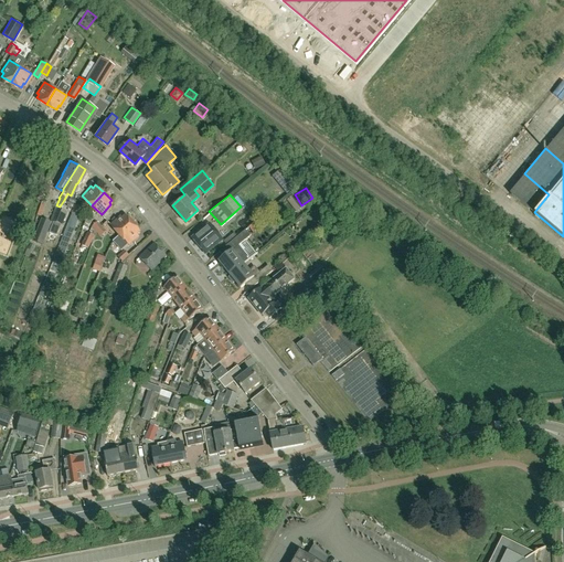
[(73,207),(78,210),(82,201),(77,199),(73,207)]
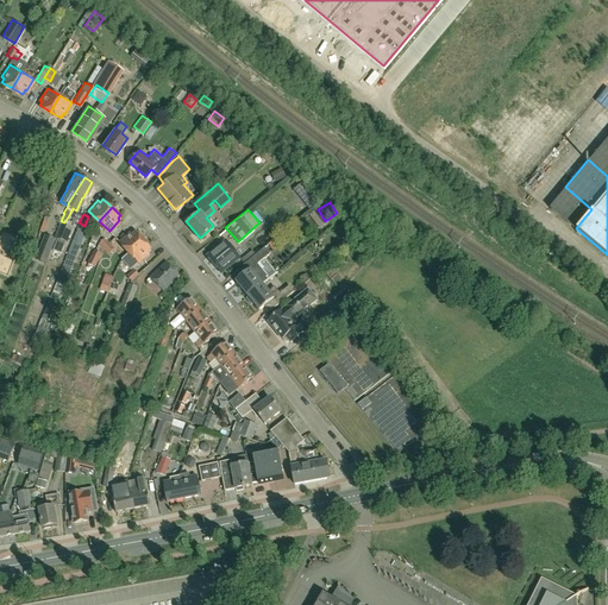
[(71,226),(68,225),(61,221),(58,228),(55,235),(66,240),(71,226)]
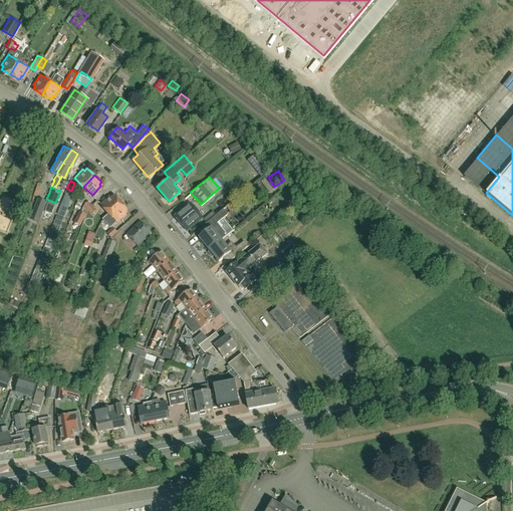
[(46,236),(53,239),(71,195),(65,192),(46,236)]
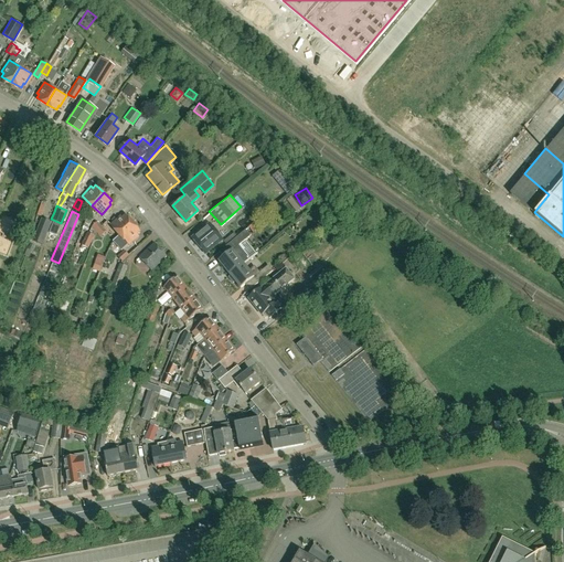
[(119,233),(132,221),(125,212),(121,215),(120,213),(109,222),(119,233)]
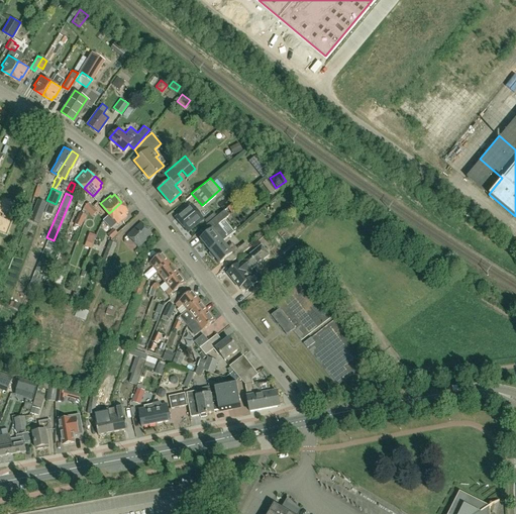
[(38,222),(45,201),(37,197),(29,218),(38,222)]
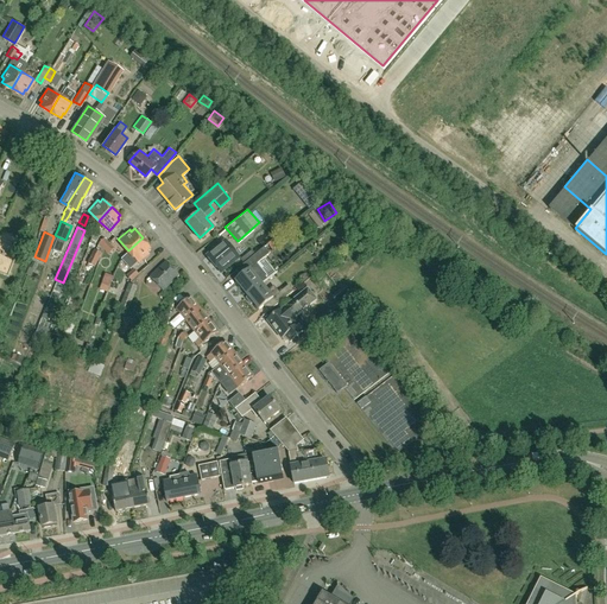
[(102,247),(108,240),(103,235),(97,242),(102,247)]
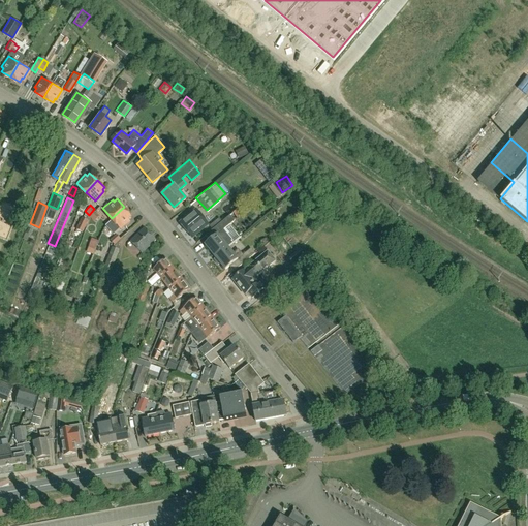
[(130,215),(124,207),(112,218),(120,227),(129,219),(128,217),(130,215)]
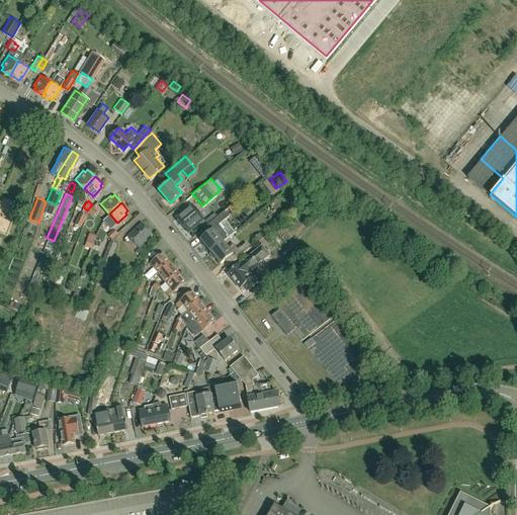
[(203,217),(191,202),(175,216),(187,230),(203,217)]
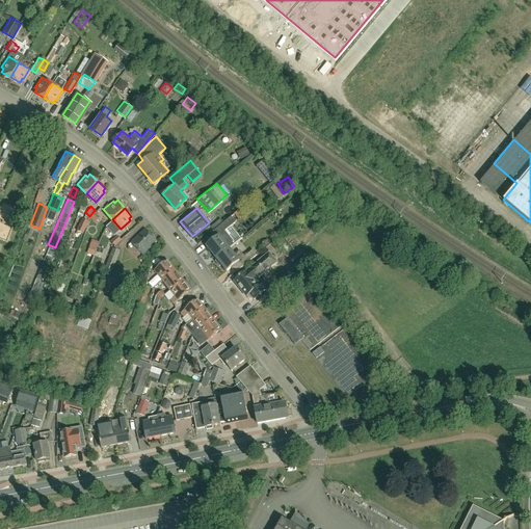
[(100,215),(95,210),(89,216),(94,220),(100,215)]
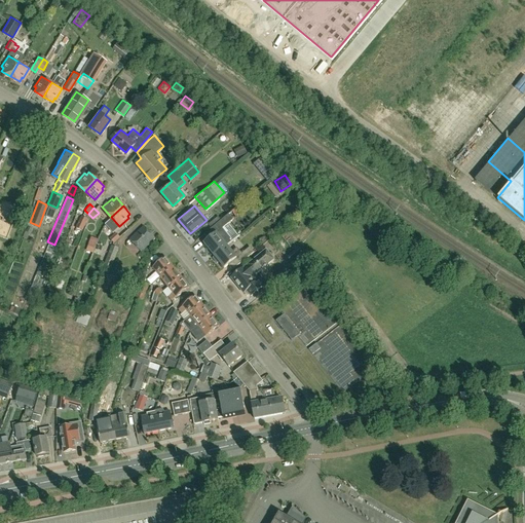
[(213,254),(231,238),(221,226),(232,218),(228,212),(221,218),(217,213),(208,222),(211,226),(202,232),(208,237),(202,240),(213,254)]
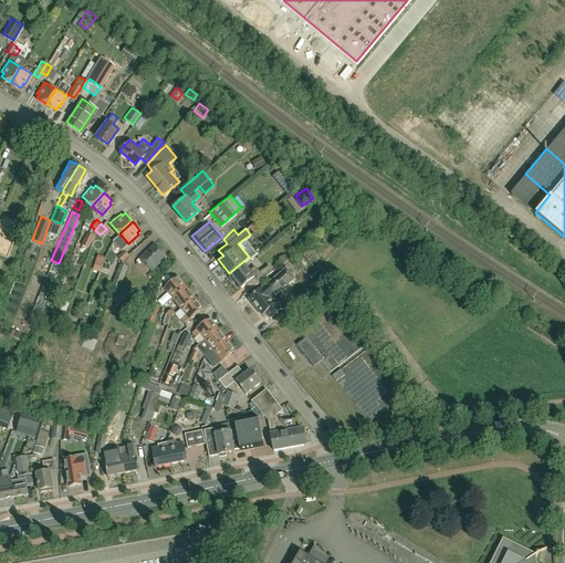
[(94,233),(87,230),(81,242),(87,247),(94,233)]
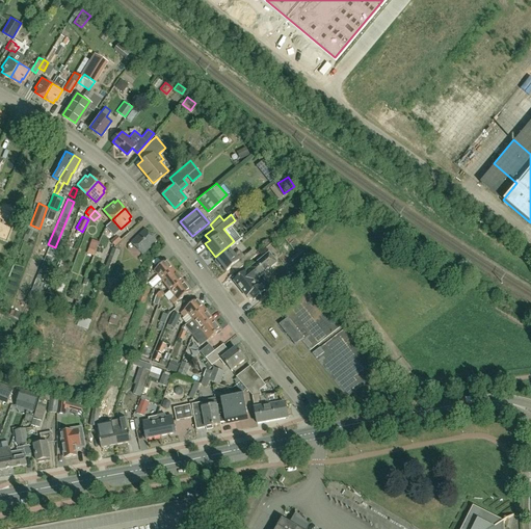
[(130,239),(141,252),(156,239),(144,227),(130,239)]
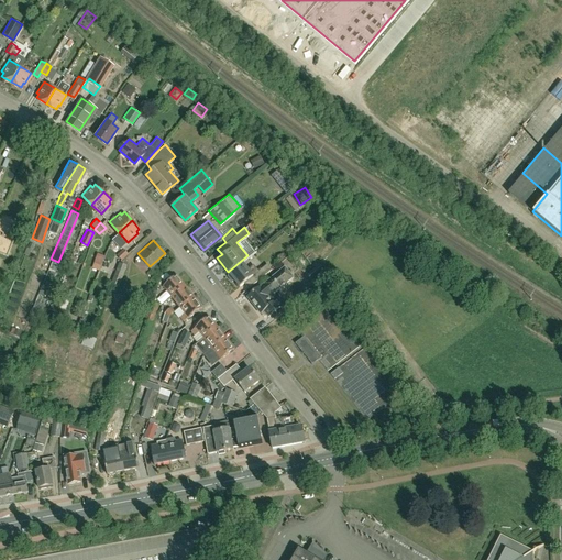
[(123,246),(117,253),(121,257),(128,252),(123,246)]
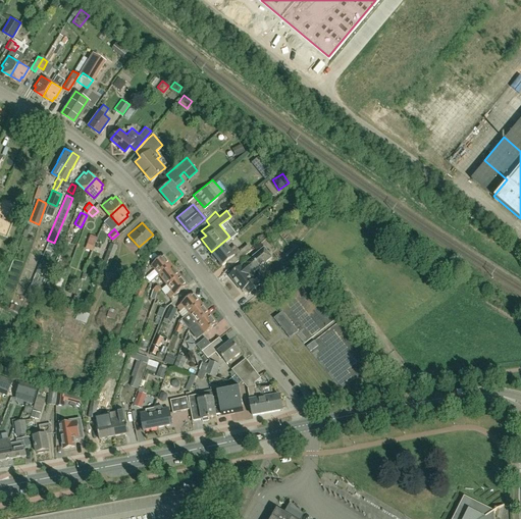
[(98,252),(105,240),(93,232),(86,244),(98,252)]
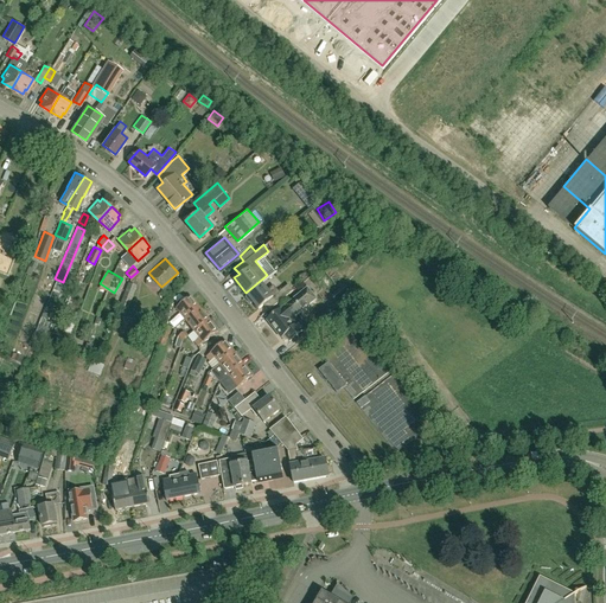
[(273,282),(267,288),(261,281),(267,275),(246,293),(257,307),(262,302),(267,308),(293,288),(287,281),(278,289),(273,282)]
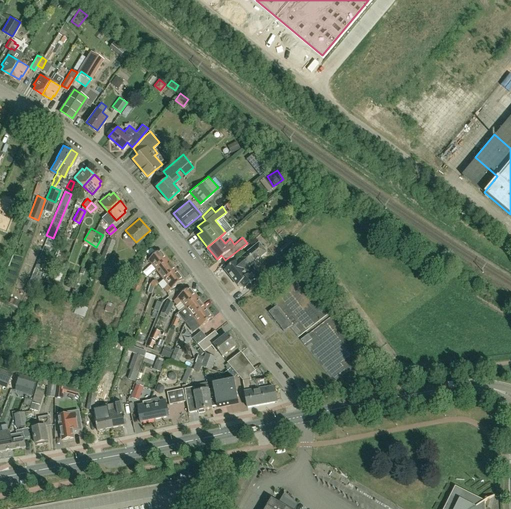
[(115,240),(107,237),(100,256),(108,259),(115,240)]
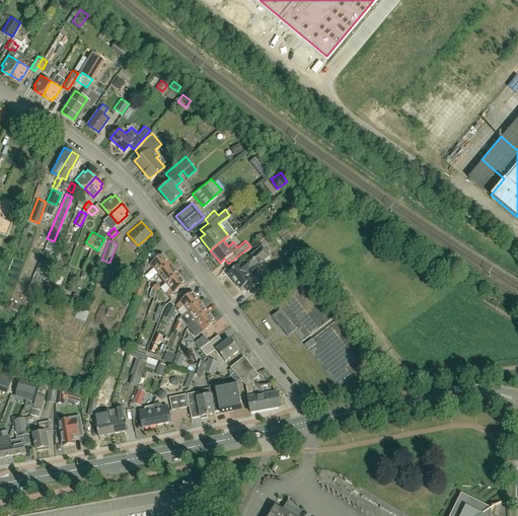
[(227,272),(235,281),(246,272),(251,278),(255,274),(255,273),(249,275),(246,271),(249,268),(250,269),(271,253),(263,243),(242,259),(227,272)]
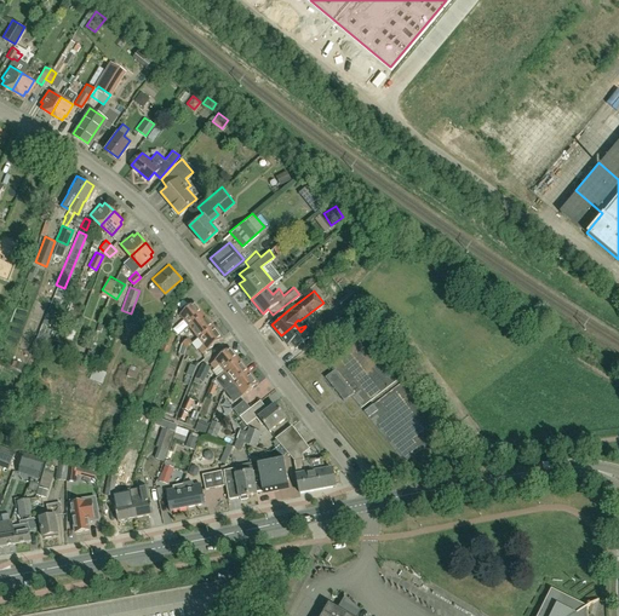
[(179,311),(188,323),(204,312),(194,300),(179,311)]
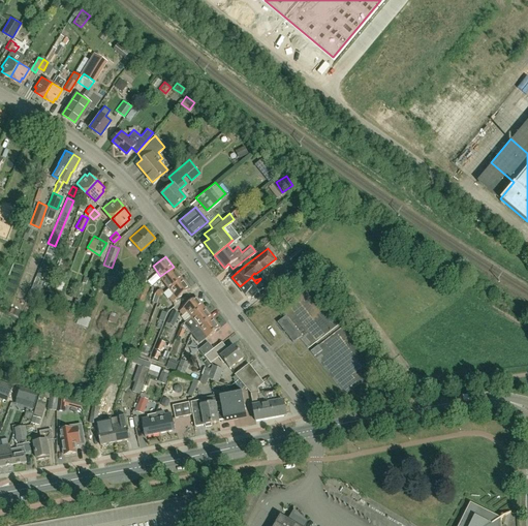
[(182,276),(174,267),(160,276),(168,286),(182,276)]
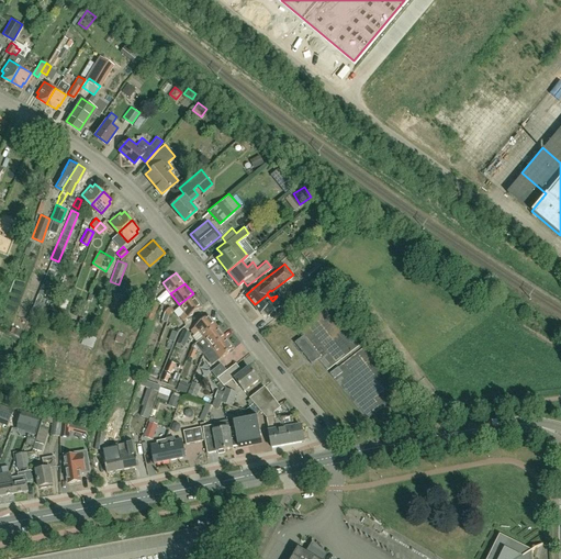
[(188,315),(202,304),(193,293),(179,304),(183,311),(179,314),(182,317),(183,319),(184,317),(188,315)]
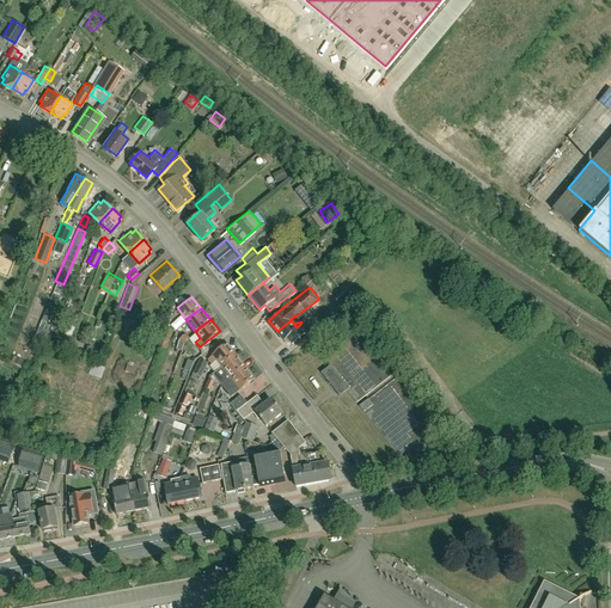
[(298,344),(311,333),(301,323),(297,327),(291,320),(277,331),(282,338),(286,335),(292,342),(294,339),(298,344)]
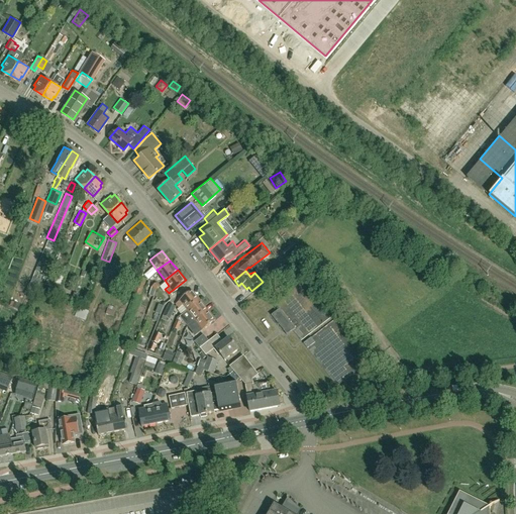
[(138,275),(132,292),(139,295),(145,278),(138,275)]
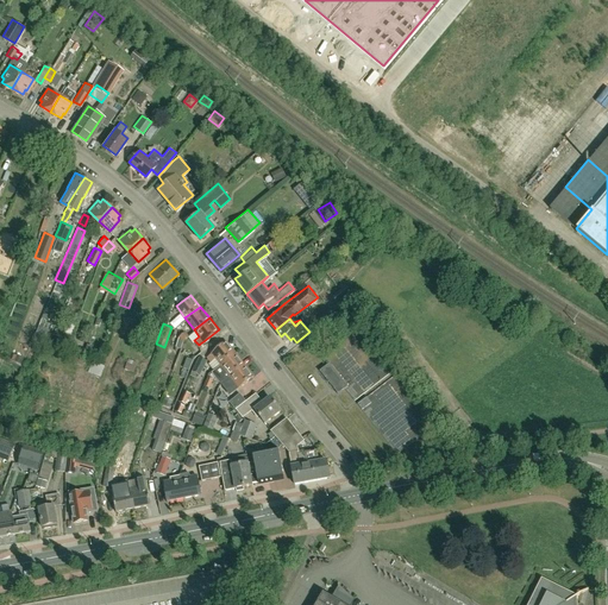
[(177,334),(174,345),(180,346),(182,340),(188,334),(185,329),(177,334)]
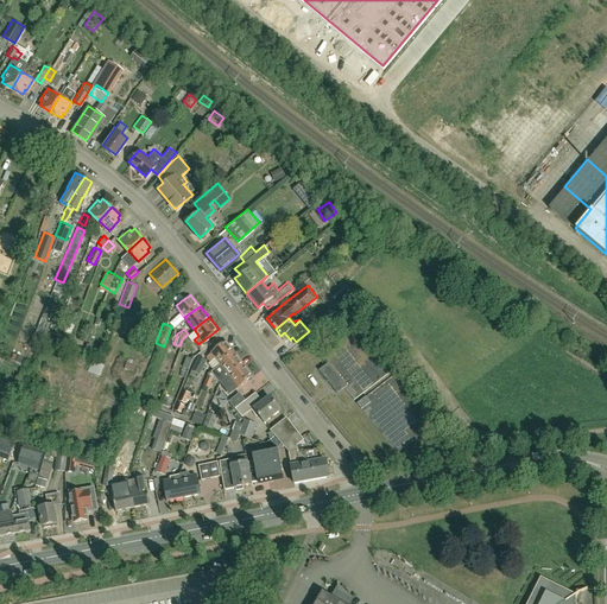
[(215,355),(220,362),(234,350),(226,338),(210,350),(206,354),(210,358),(215,355)]
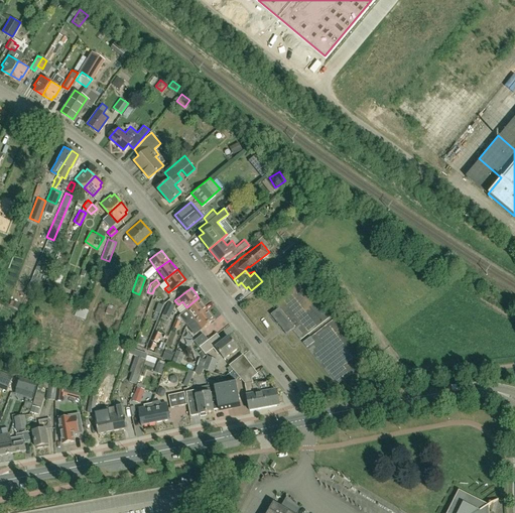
[(194,316),(207,307),(199,297),(186,307),(178,313),(185,323),(194,316)]
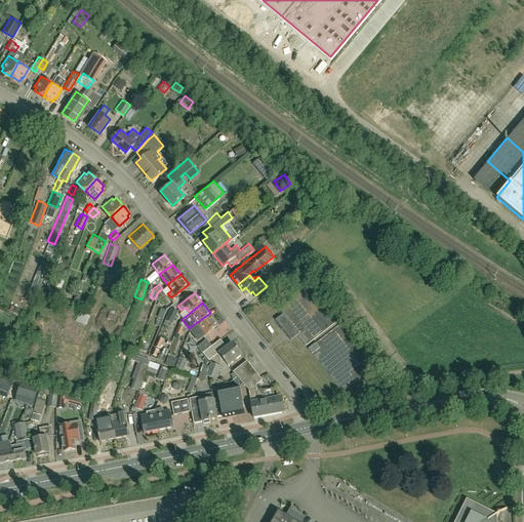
[(163,321),(167,323),(168,319),(171,321),(178,309),(170,306),(163,321)]
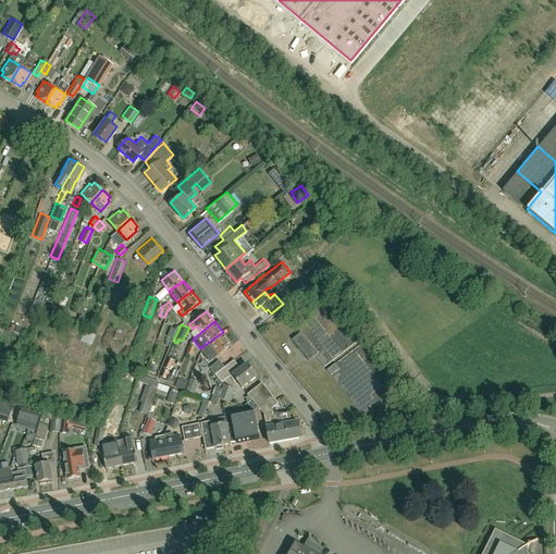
[(314,353),(298,331),(292,336),(308,358),(314,353)]
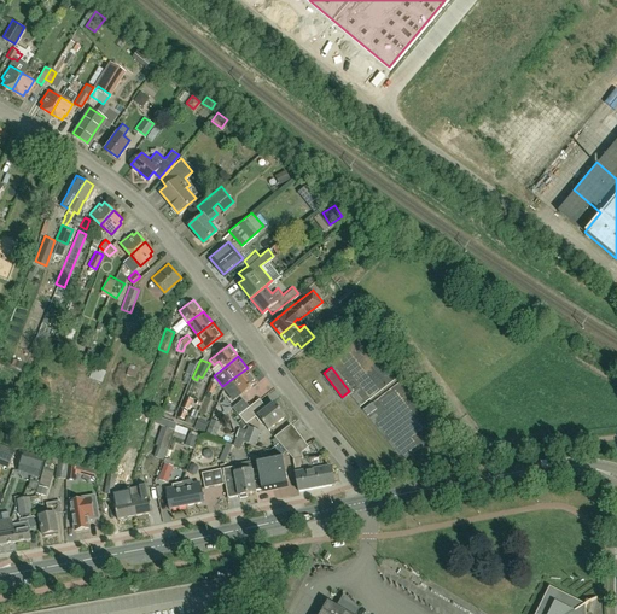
[(256,380),(248,368),(232,379),(222,387),(230,396),(234,392),(237,395),(242,391),(256,380)]
